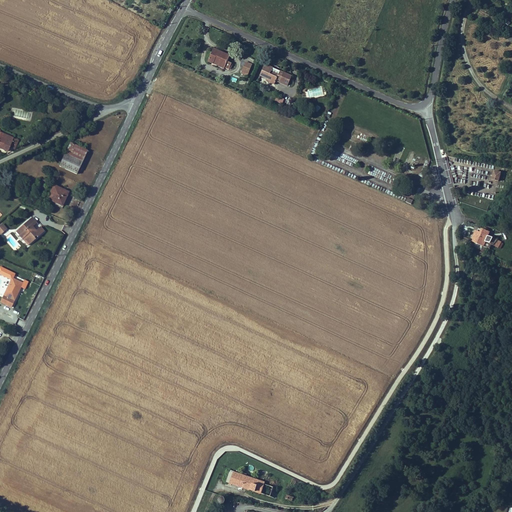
[(214,49),(208,61),(213,64),(214,62),(225,67),(229,69),(232,63),(227,61),(230,56),(214,49)]
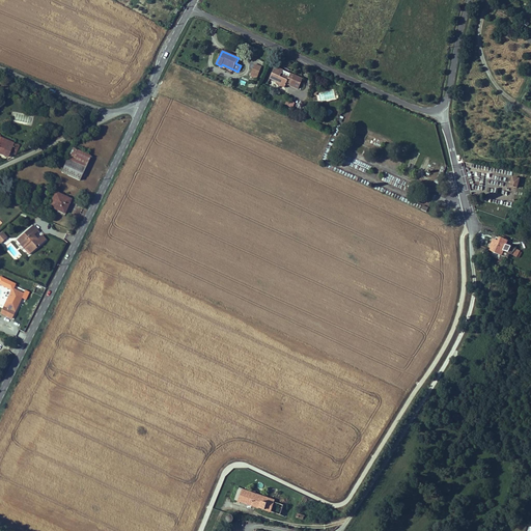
[(261,65),(255,63),(250,75),(256,77),(261,65)]
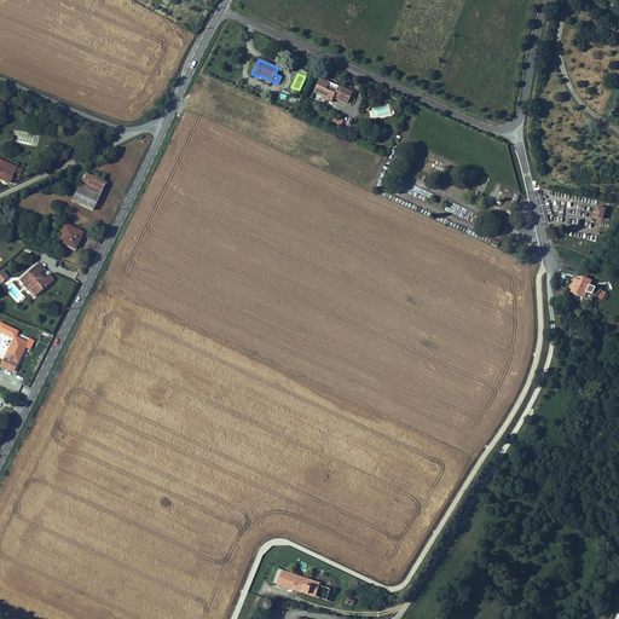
[(334,98),(335,97),(348,103),(353,92),(339,86),(336,91),(328,87),(330,82),(320,79),(314,91),(324,96),(323,98),(331,102),(334,98)]
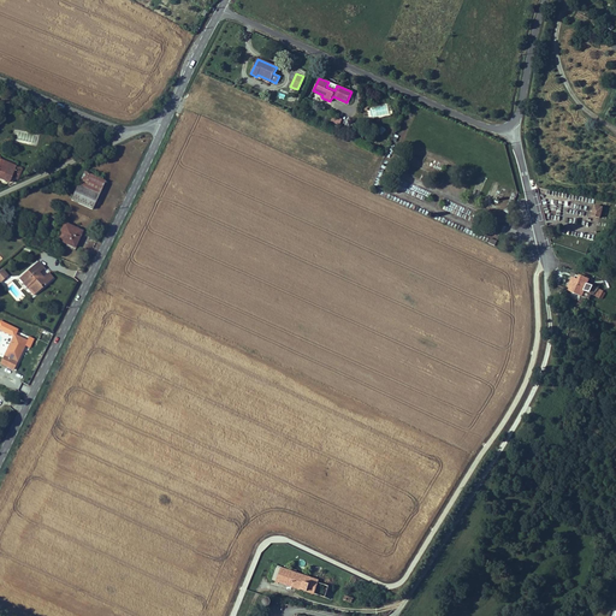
[(384,159),(388,160),(395,146),(391,144),(384,159)]
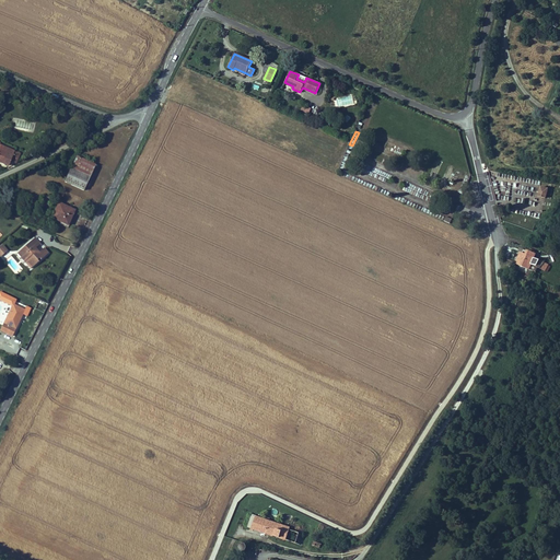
[(0,160),(8,164),(10,159),(14,150),(0,143),(0,160)]
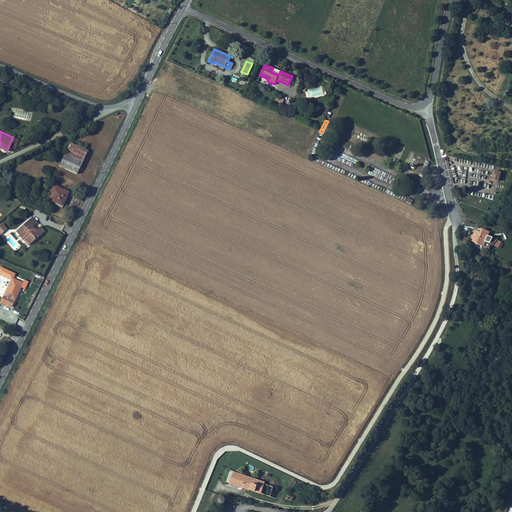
[(18,139),(13,137),(9,145),(15,147),(18,139)]
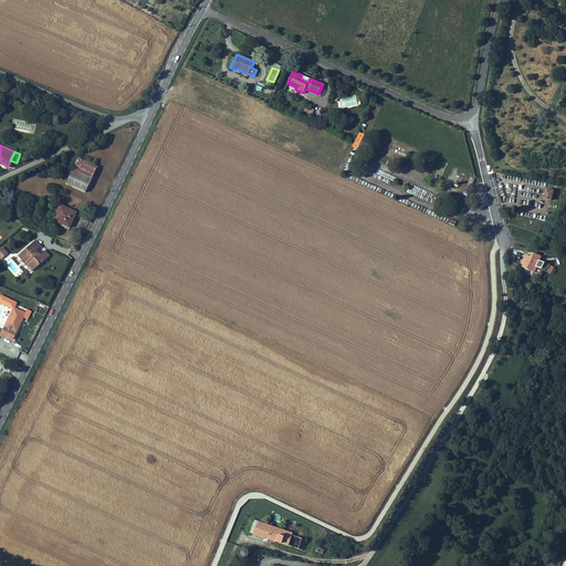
[(65,181),(84,190),(96,165),(77,156),(72,168),(65,181)]
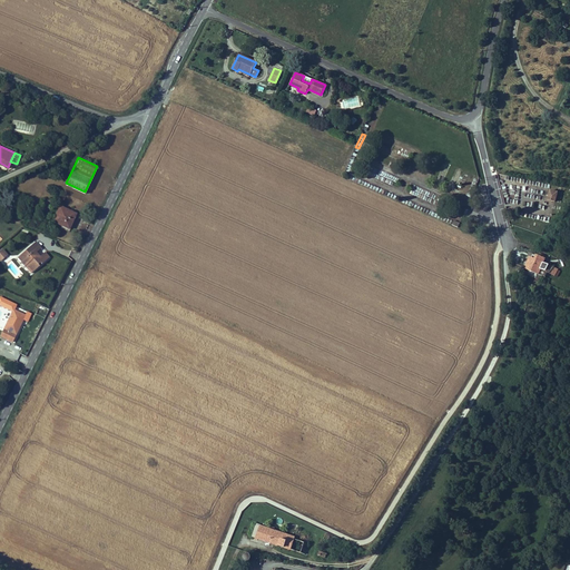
[(547,199),(554,202),(557,193),(550,190),(547,199)]
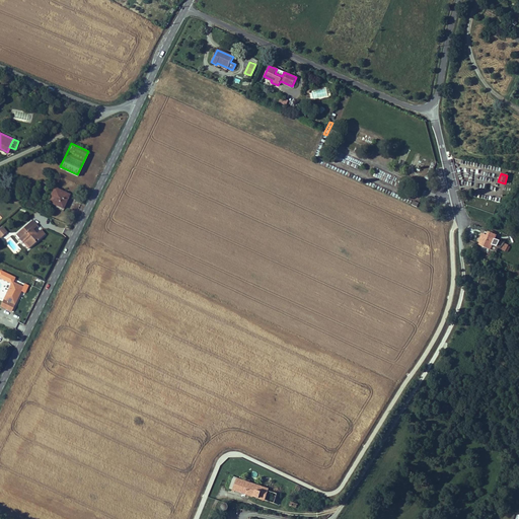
[(68,195),(62,192),(63,190),(55,186),(49,200),(63,206),(68,195)]
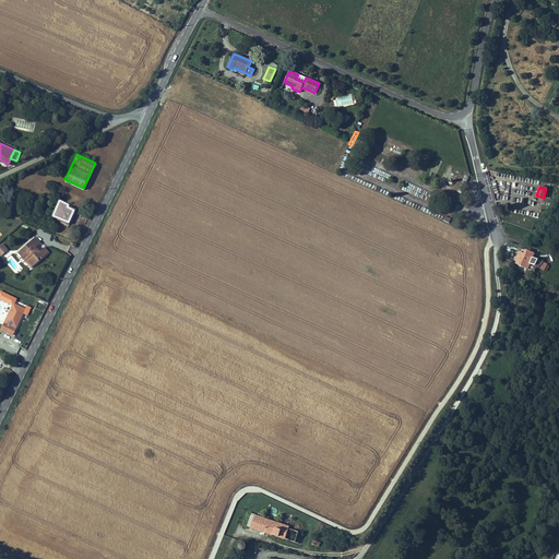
[(38,242),(33,236),(16,249),(24,258),(23,260),(28,266),(37,260),(34,257),(36,256),(38,258),(46,251),(42,246),(36,250),(33,247),(38,242)]
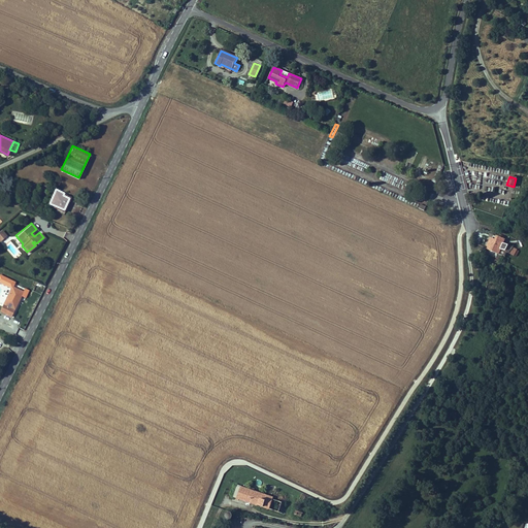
[(15,235),(14,237),(22,245),(23,243),(15,235)]
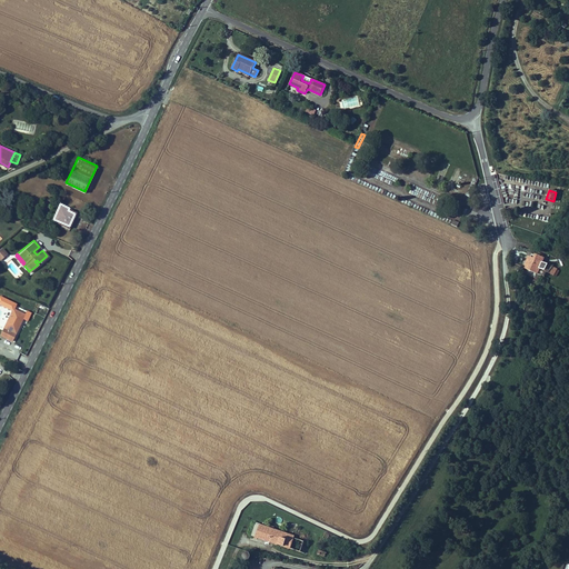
[(539,268),(541,262),(536,260),(528,257),(526,262),(539,268)]
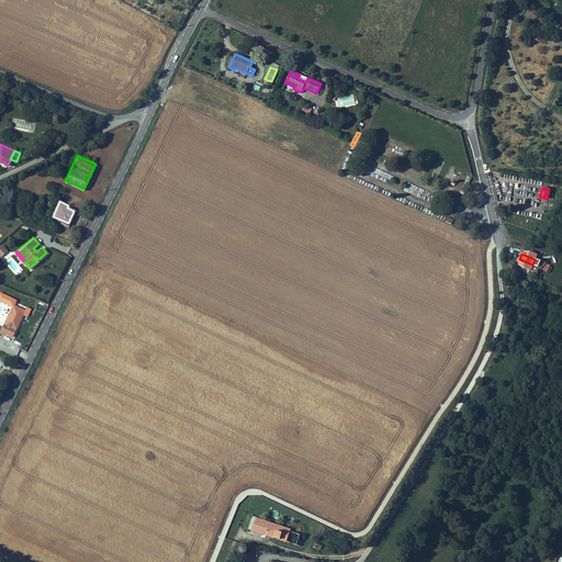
[(530,270),(532,266),(532,265),(519,259),(517,265),(530,270)]
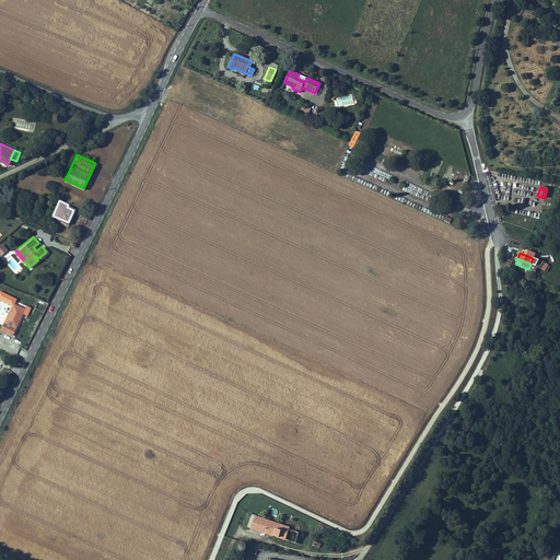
[(545,270),(548,265),(543,263),(541,261),(537,260),(533,258),(531,264),(531,265),(535,266),(545,270)]
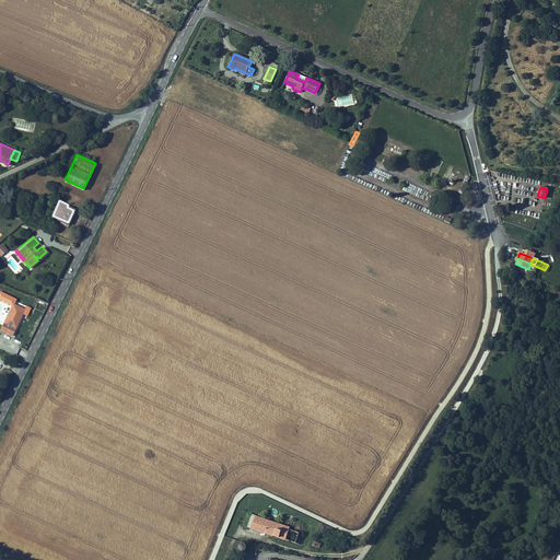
[(4,324),(15,328),(24,311),(13,304),(4,324)]
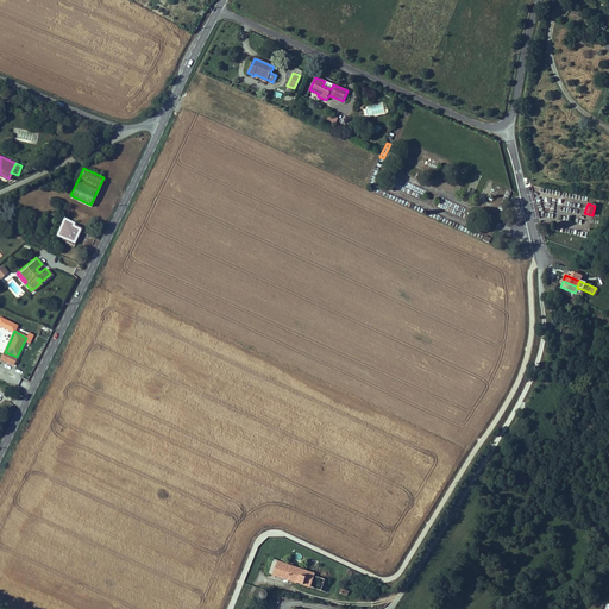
[(274,562),(269,573),(327,594),(331,583),(325,582),(326,579),(328,581),(331,570),(318,566),(315,575),(274,562)]
